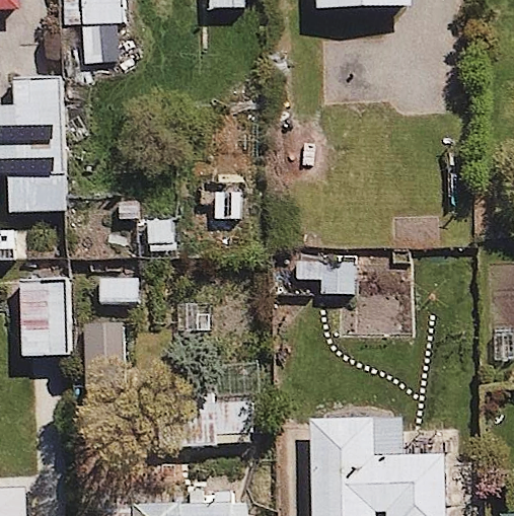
[(0,9),(20,8),(19,0),(0,0),(0,9)]
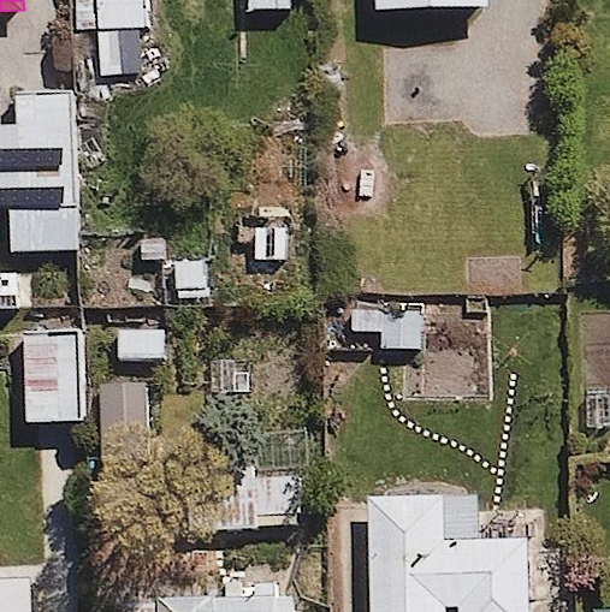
[(73,0),(75,29),(96,29),(96,71),(136,71),(136,29),(148,29),(148,0),(73,0)]
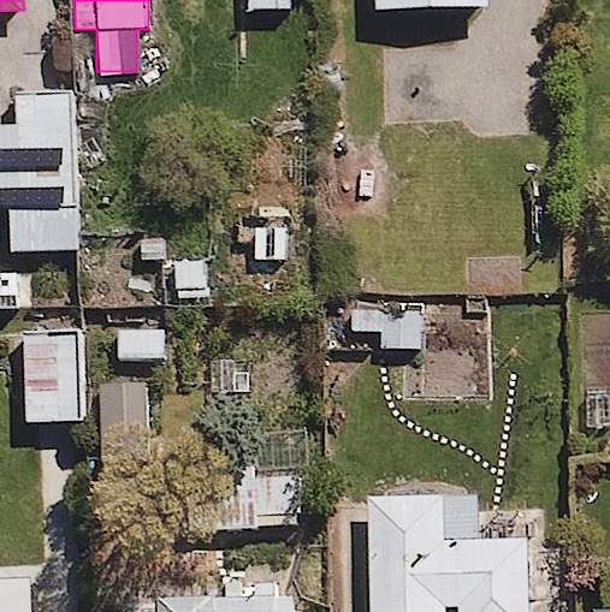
[(230,0),(231,16),(294,16),(292,0),(230,0)]
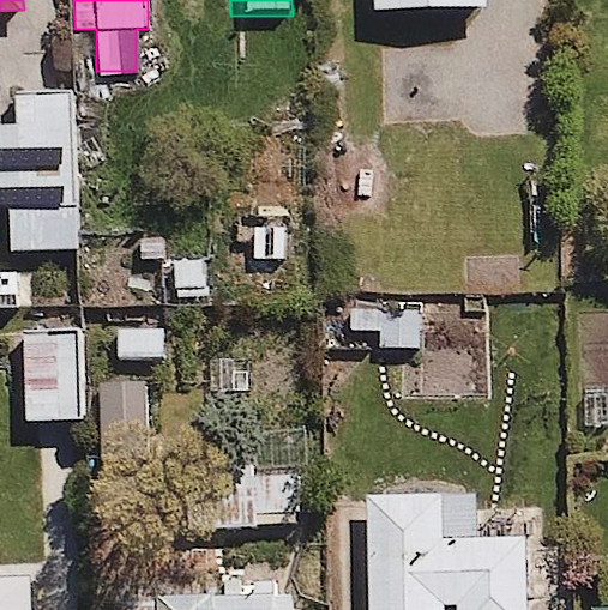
[(368,0),(368,11),(491,7),(489,0),(368,0)]
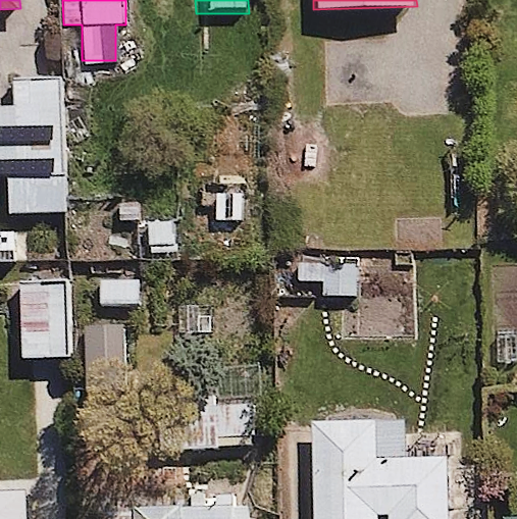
[(66,211),(62,74),(13,76),(14,109),(0,109),(0,179),(5,179),(6,213),(66,211)]
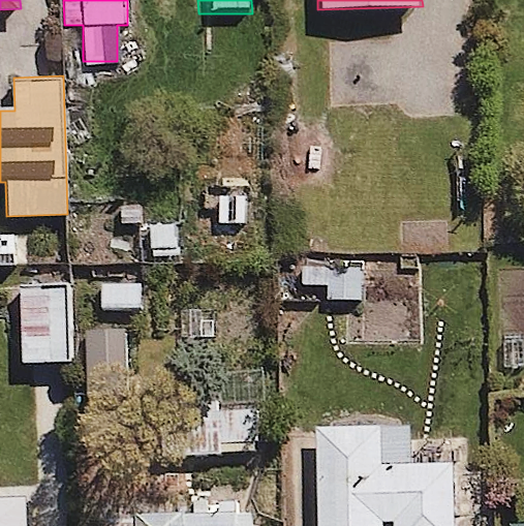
[(244,191),(212,191),(212,227),(244,227),(244,191)]
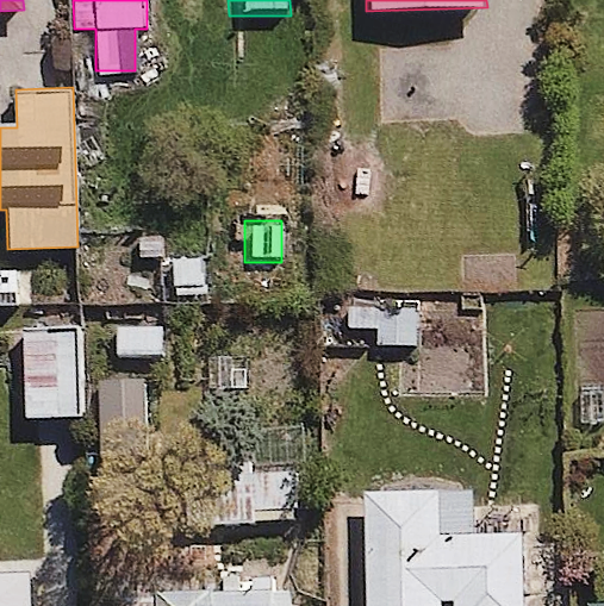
[(412,266),(347,267),(348,303),(312,304),(313,348),(415,344),(412,266)]
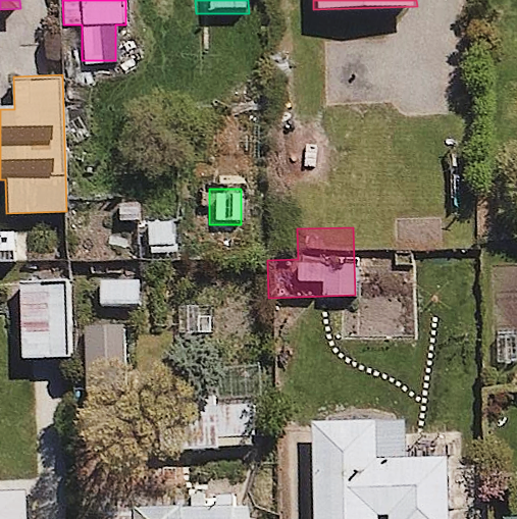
[(145,276),(92,276),(93,303),(145,303),(145,276)]
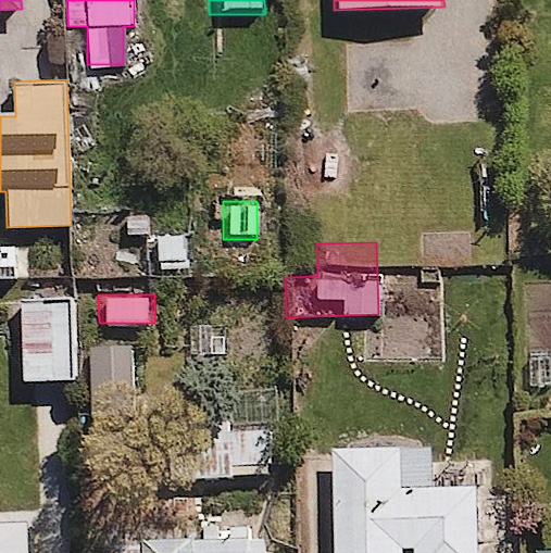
[(76,298),(13,298),(14,385),(77,385),(76,298)]
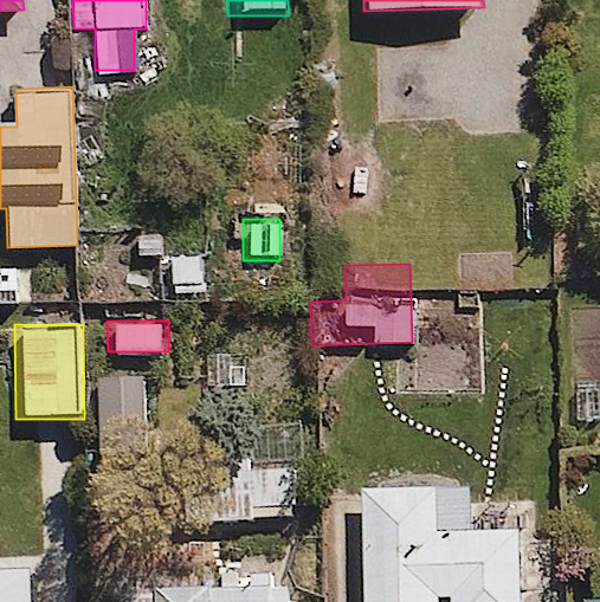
[(292,510),(292,461),(230,463),(230,511),(292,510)]
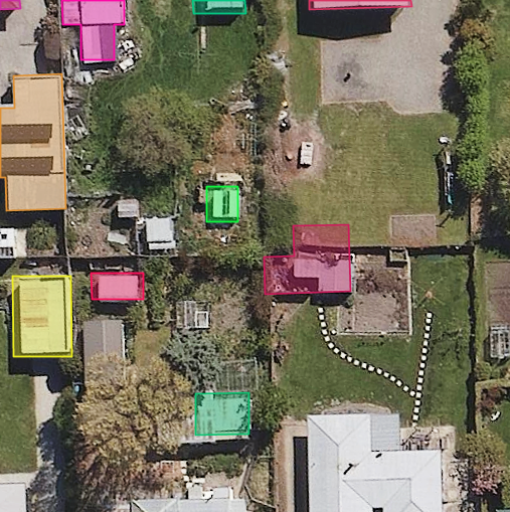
[(399,417),(309,417),(309,511),(444,511),(444,451),(399,451),(399,417)]
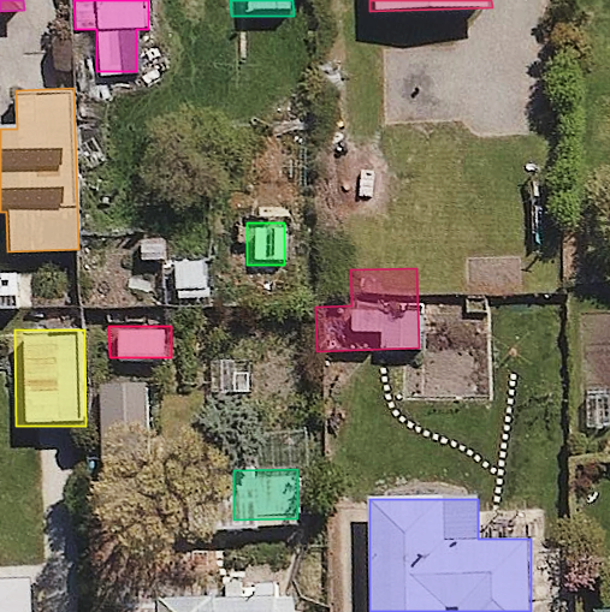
[(0,611),(30,611),(29,575),(0,575),(0,611)]
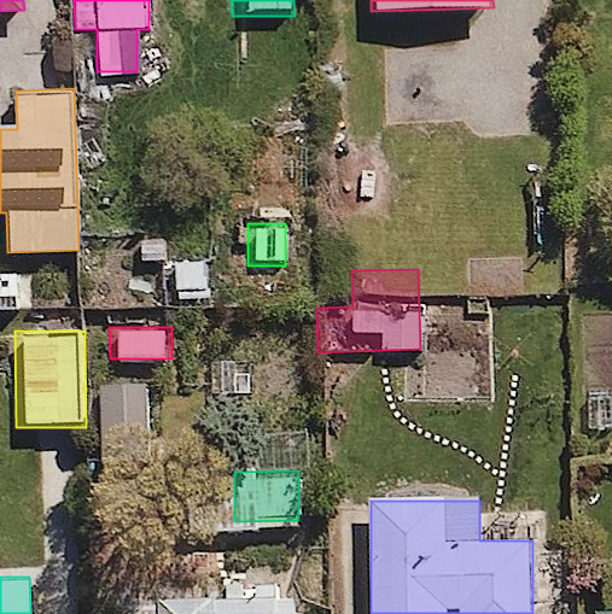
[(278,613),(279,597),(161,598),(159,613),(278,613)]
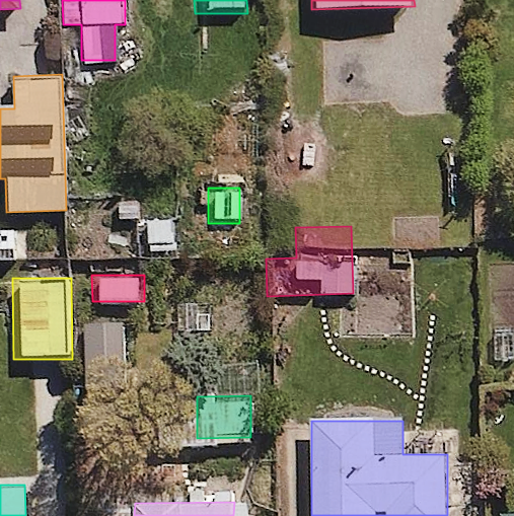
All buildings are outlined.
